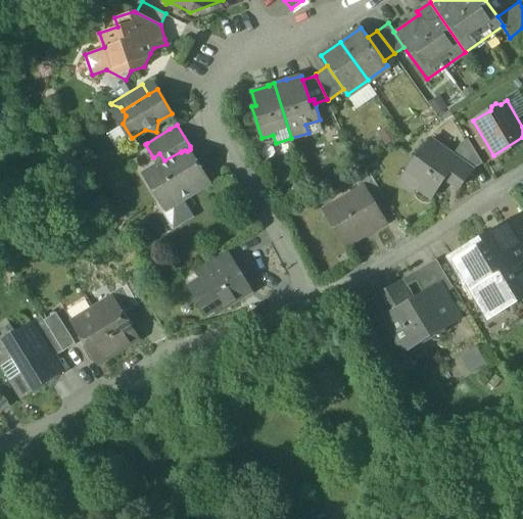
[(453,154),(472,168),(483,161),(468,137),(463,140),(453,154)]
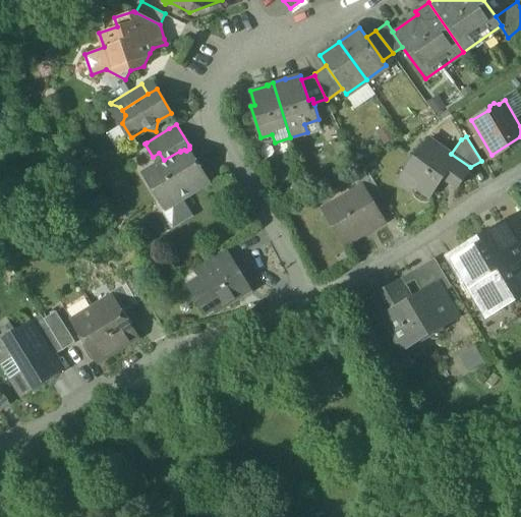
[(416,185),(429,194),(443,176),(457,186),(470,167),(451,154),(429,137),(405,171),(419,181),(416,185)]
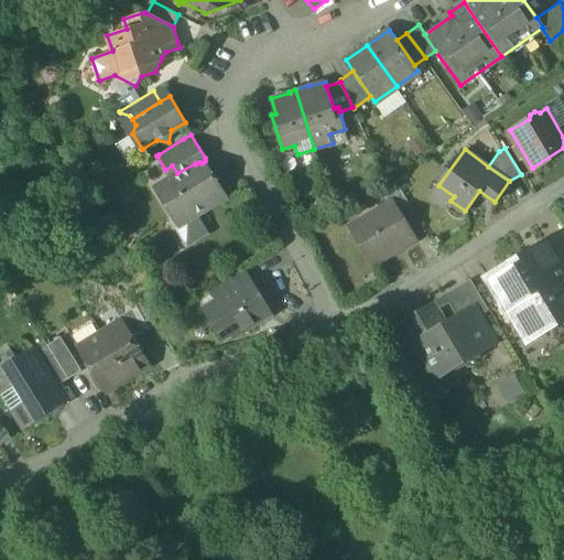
[(175,216),(187,219),(225,196),(210,172),(198,169),(195,164),(195,163),(177,173),(156,186),(175,216)]
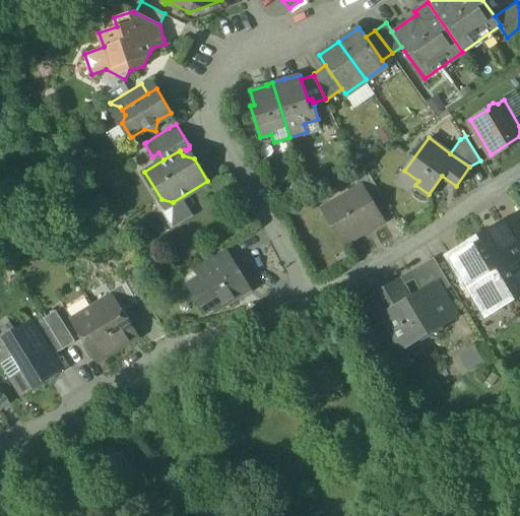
[(363,186),(371,200),(381,194),(369,173),(358,180),(362,186),(363,186)]
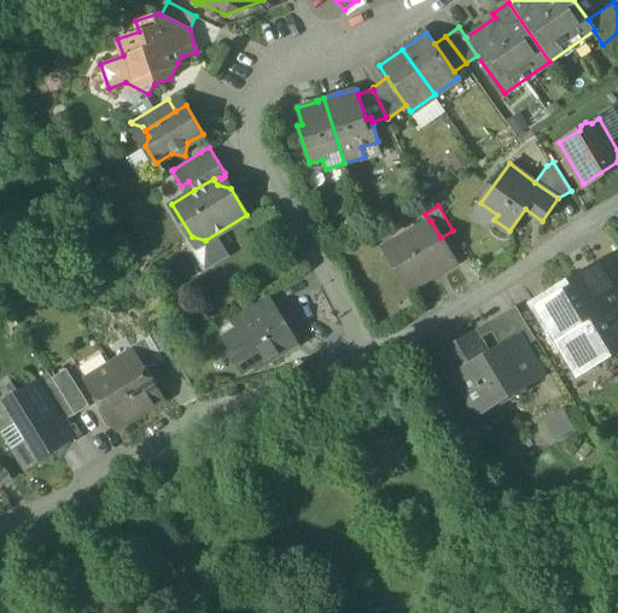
[(389,245),(413,285),(454,260),(441,238),(431,221),(430,221),(389,245)]
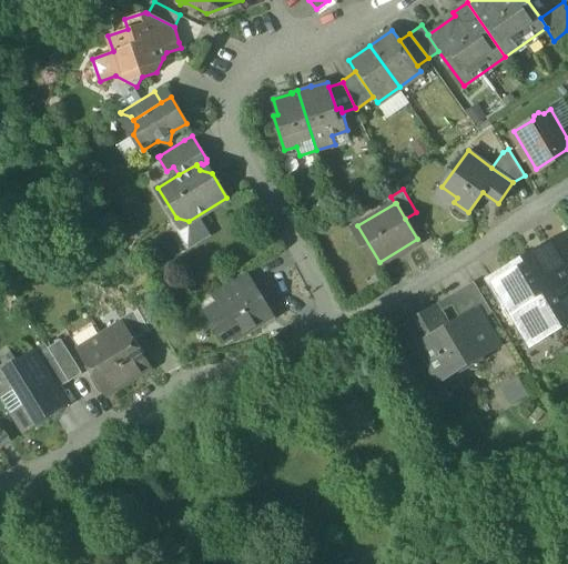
[(567,232),(556,240),(567,260),(567,232)]
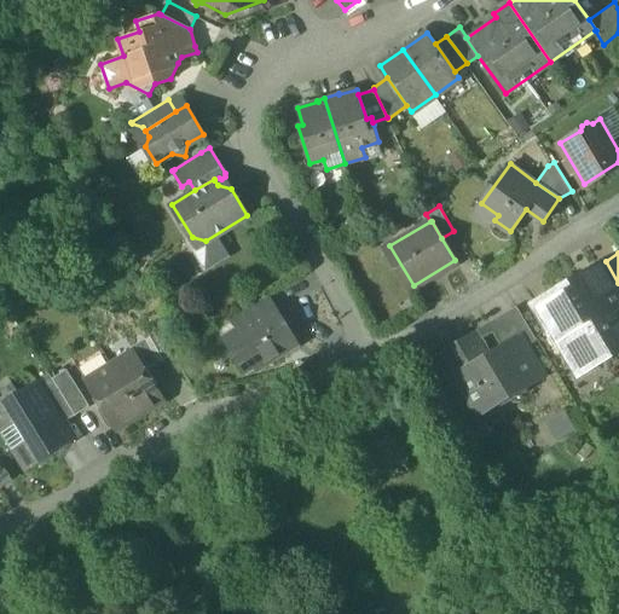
[(571,349),(582,368),(602,354),(603,355),(618,345),(618,283),(606,261),(593,268),(594,271),(536,306),(549,329),(556,325),(571,349)]
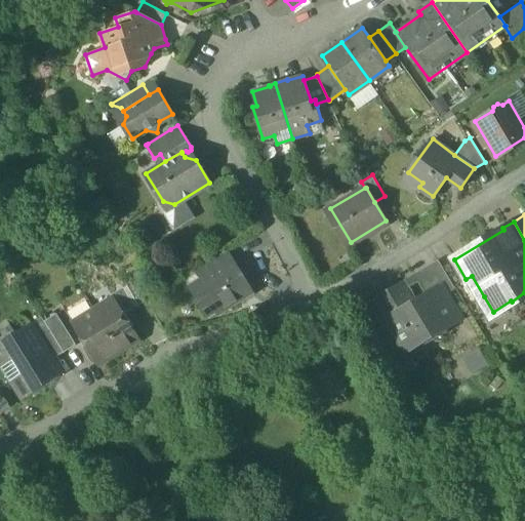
[(197,268),(203,278),(233,259),(227,249),(197,268)]
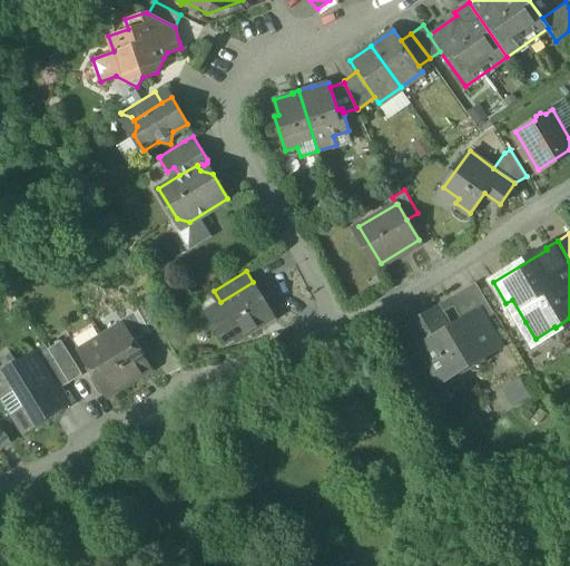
[(220,302),(218,303),(224,313),(213,320),(227,342),(235,337),(237,339),(274,316),(253,282),(220,302)]
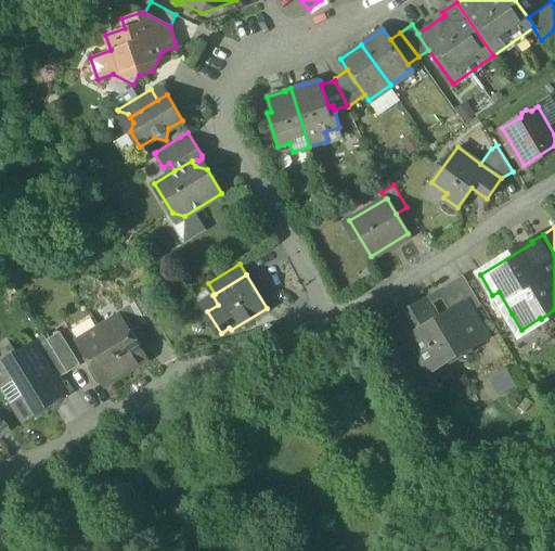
[(451,309),(450,312),(466,304),(469,310),(481,304),(465,277),(440,292),(451,309)]
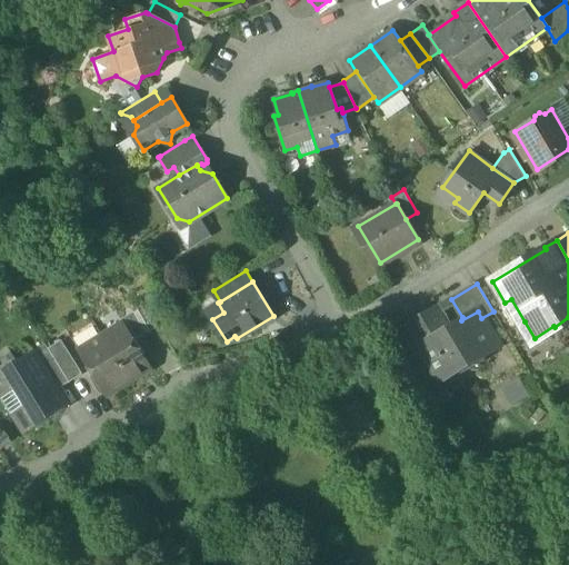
[(207,309),(212,319),(223,313),(218,303),(207,309)]
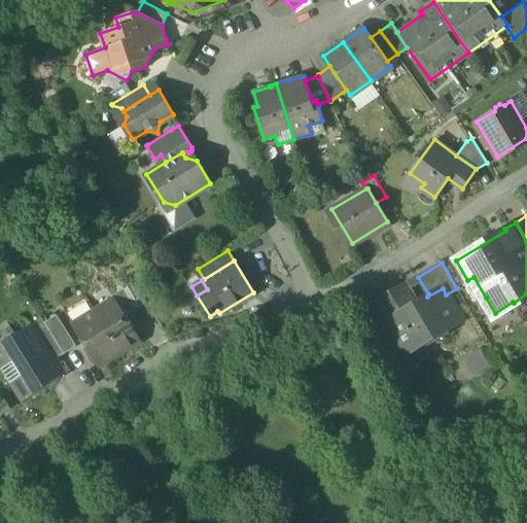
[(398,320),(414,347),(435,335),(443,337),(450,333),(451,325),(460,319),(446,294),(443,288),(427,297),(422,300),(419,300),(409,282),(398,288),(393,288),(393,291),(377,301),(391,324),(398,320)]
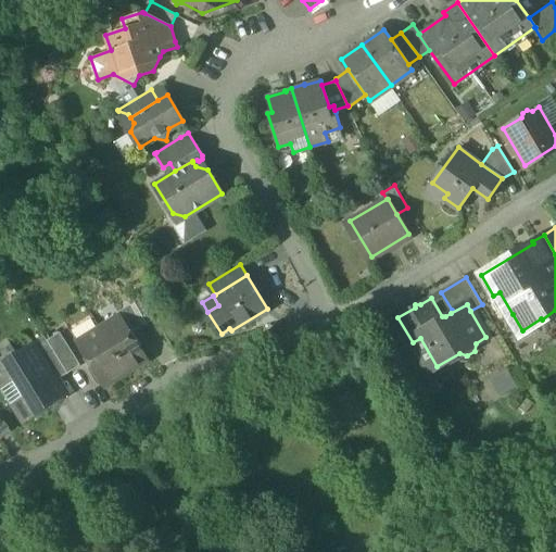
[(125,310),(137,330),(155,320),(154,317),(143,300),(125,310)]
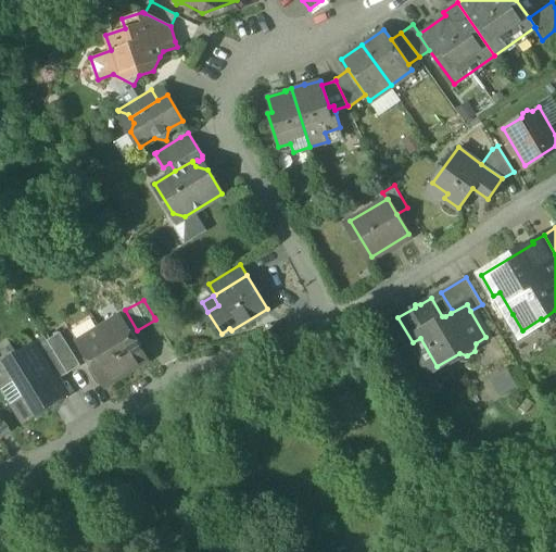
[(119,313),(100,326),(127,371),(147,358),(119,313)]
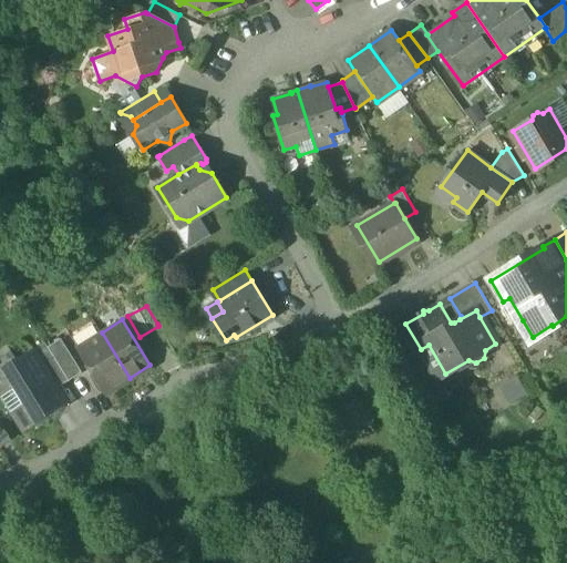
[(106,392),(130,378),(102,333),(79,347),(106,392)]
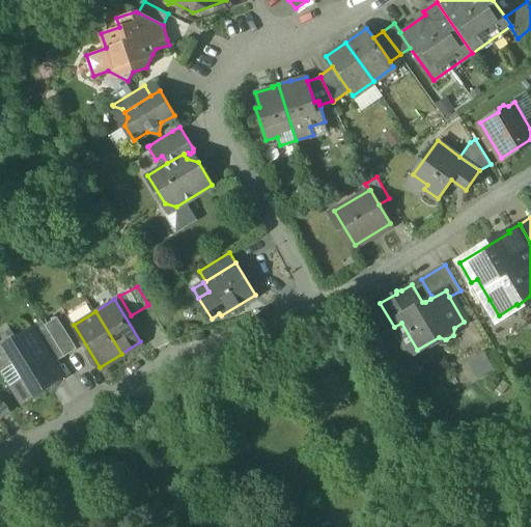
[(45,323),(64,355),(77,348),(57,315),(45,323)]
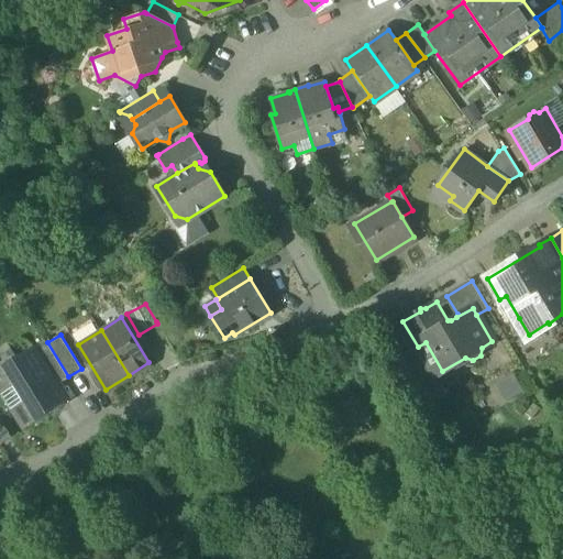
[(64,396),(66,401),(78,394),(44,338),(32,346),(35,350),(64,396)]
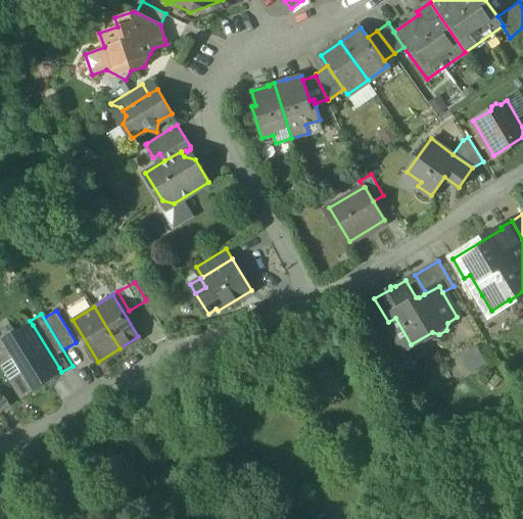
[(14,376),(24,390),(59,368),(33,325),(0,344),(0,352),(5,361),(2,364),(11,378),(14,376)]
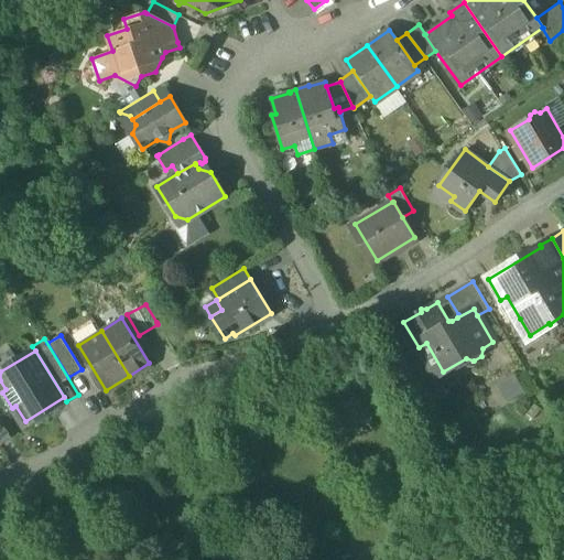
[(0,418),(0,441),(10,435),(0,418)]
